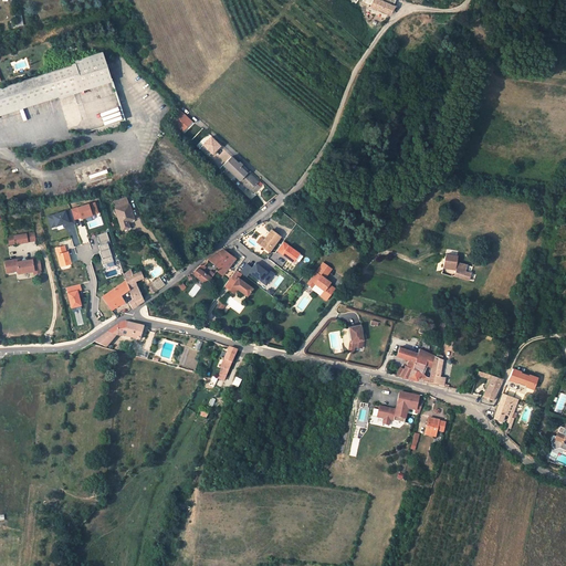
[(394,0),(379,0),(378,0),(363,0),(363,1),(371,4),(369,8),(379,10),(389,14),(395,7),(392,6),(394,0)]
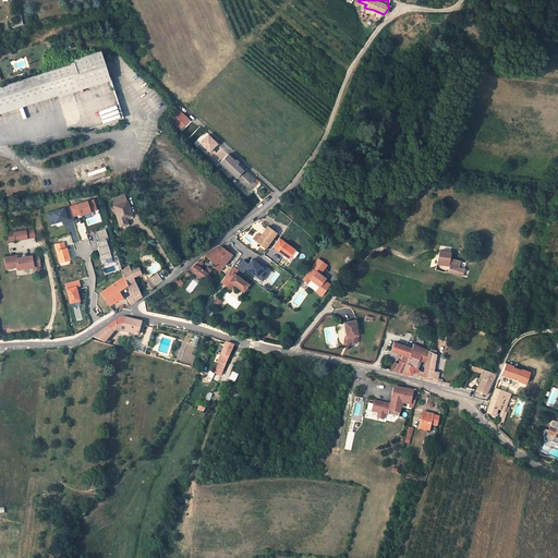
[(110,79),(101,52),(74,61),(74,62),(70,63),(0,86),(0,106),(43,93),(45,99),(76,89),(89,129),(95,126),(122,118),(123,118),(110,79)]
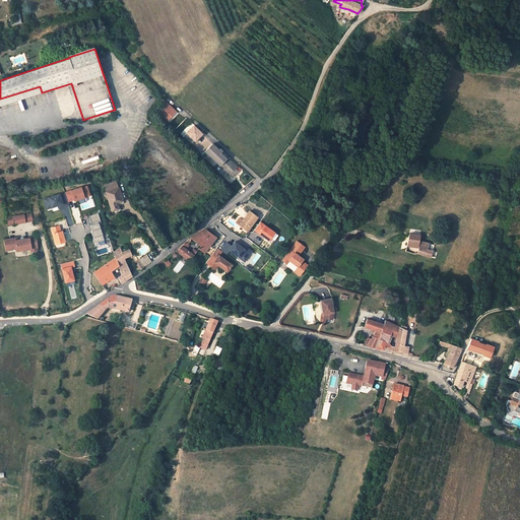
[(176,111),(165,101),(156,110),(168,121),(176,111)]
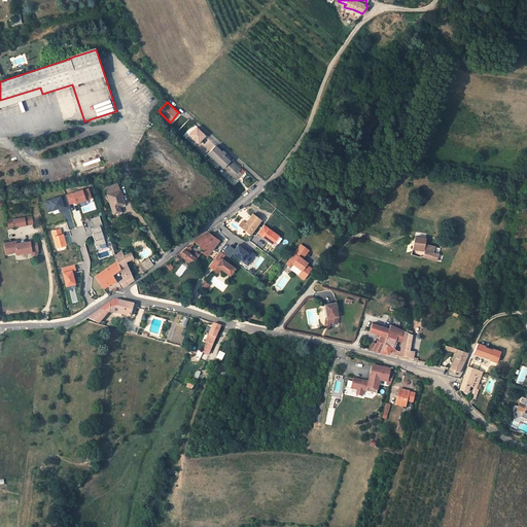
[(92,125),(116,115),(115,111),(90,119),(92,125)]
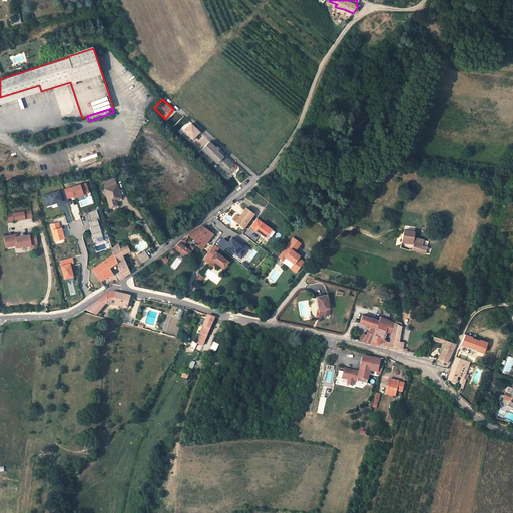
[(192,140),(201,132),(191,123),(183,131),(192,140)]
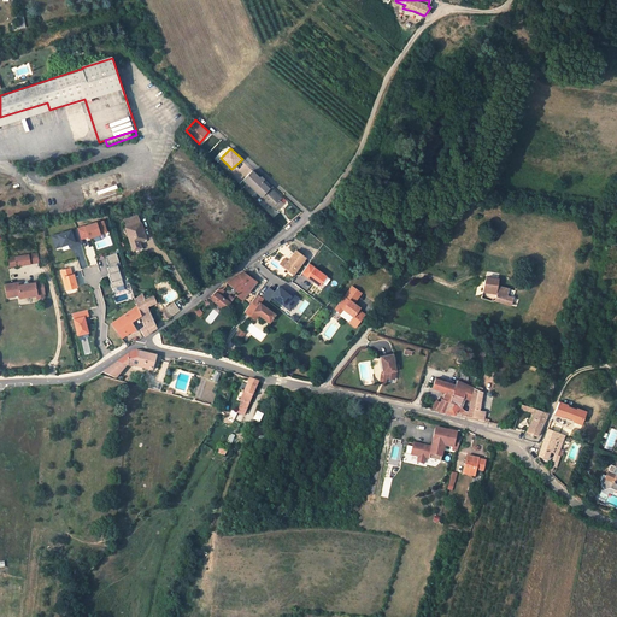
[(260,197),(272,209),(272,207),(276,211),(283,204),(280,200),(282,199),(270,187),(269,188),(262,181),(264,180),(260,177),(259,178),(252,171),(240,184),(257,201),(260,197)]
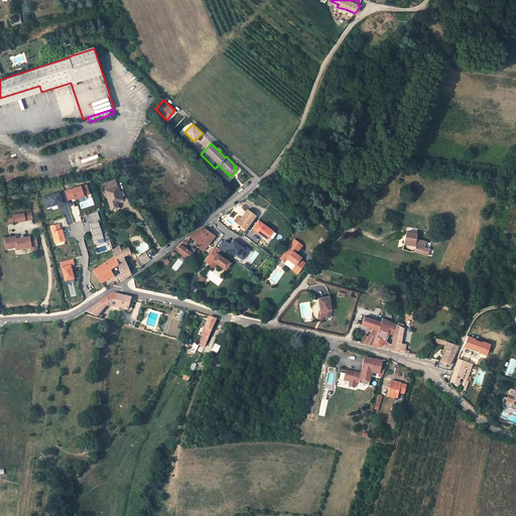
[(226,172),(223,175),(229,181),(232,178),(226,172)]
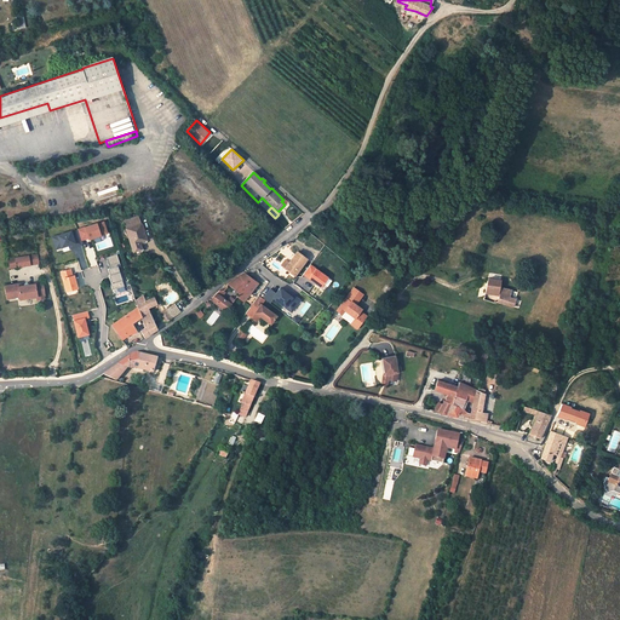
[(139,216),(125,220),(133,252),(138,250),(142,250),(139,242),(147,240),(139,216)]
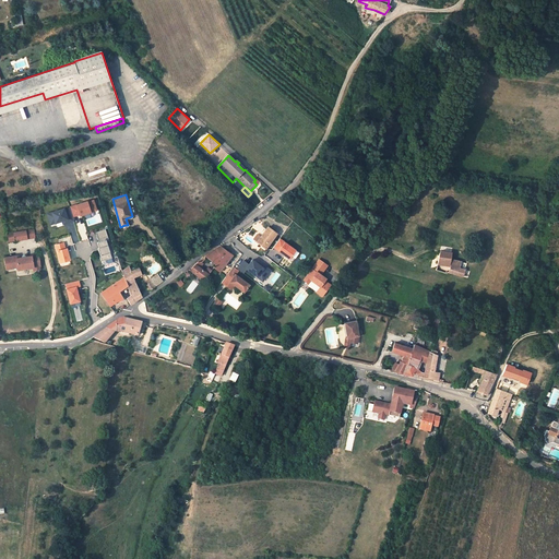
[(94,199),(70,206),(73,218),(98,211),(94,199)]
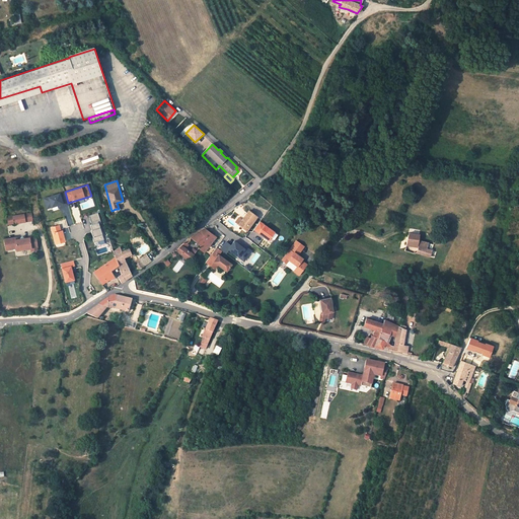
[(62,193),(44,198),(47,211),(65,206),(62,193)]
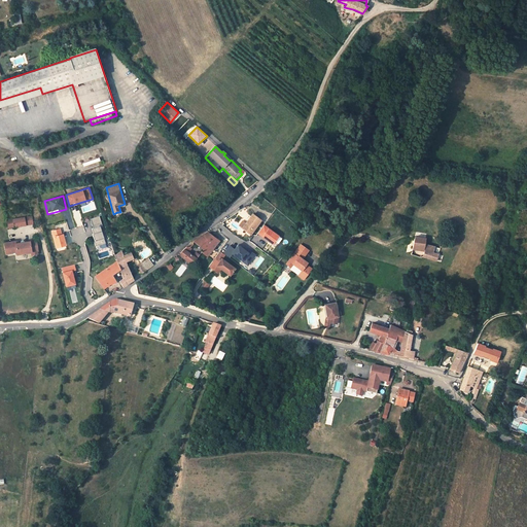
[(261,220),(251,213),(240,226),(250,235),(261,220)]
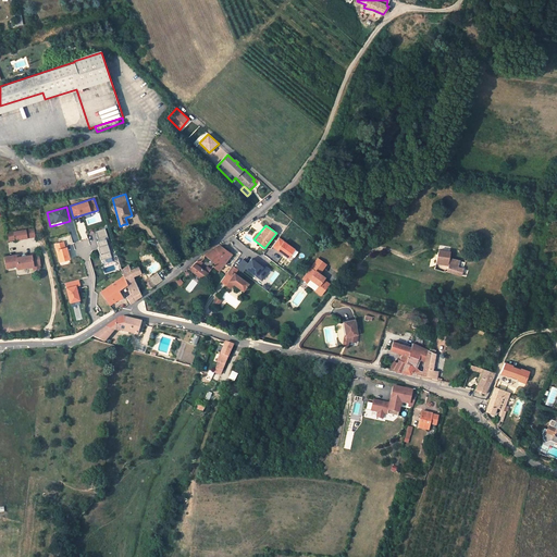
[(33,229),(25,230),(26,237),(35,236),(33,229)]
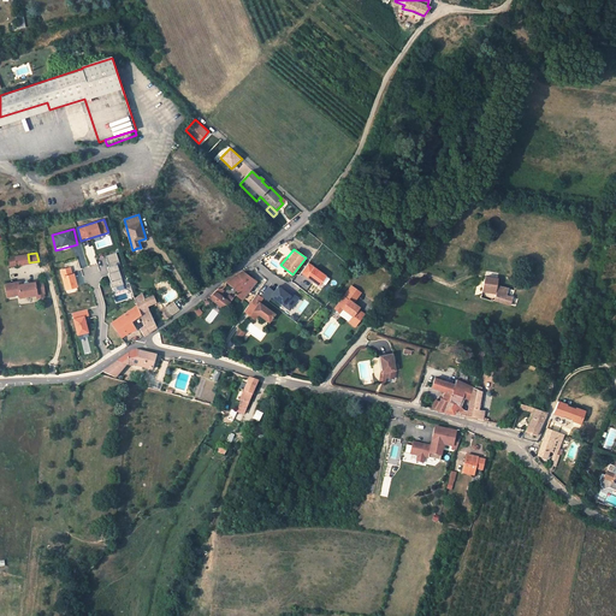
[(114,292),(125,289),(118,264),(119,264),(117,253),(105,256),(114,292)]
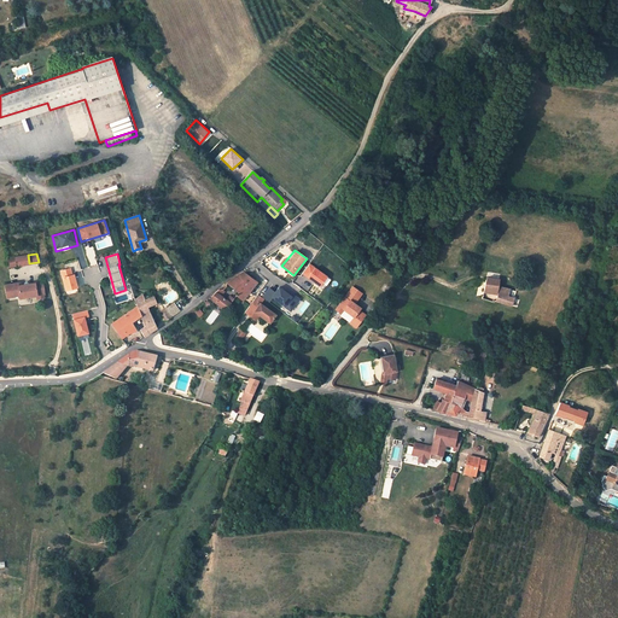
[(29,263),(28,255),(7,258),(9,264),(17,263),(17,266),(29,263)]
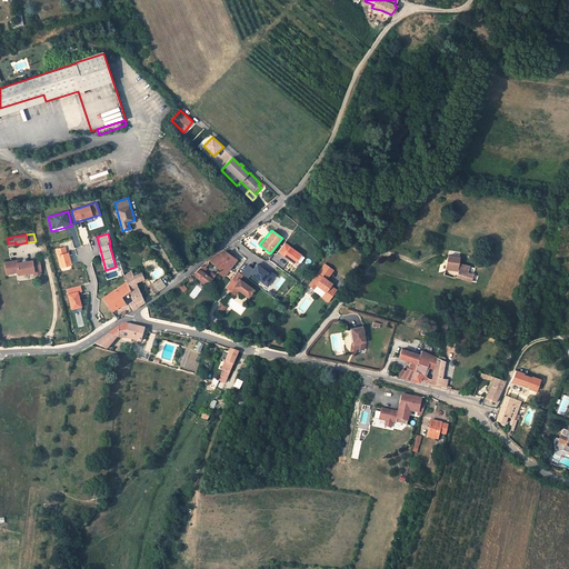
[(295,265),(302,255),(286,242),(278,252),(295,265)]
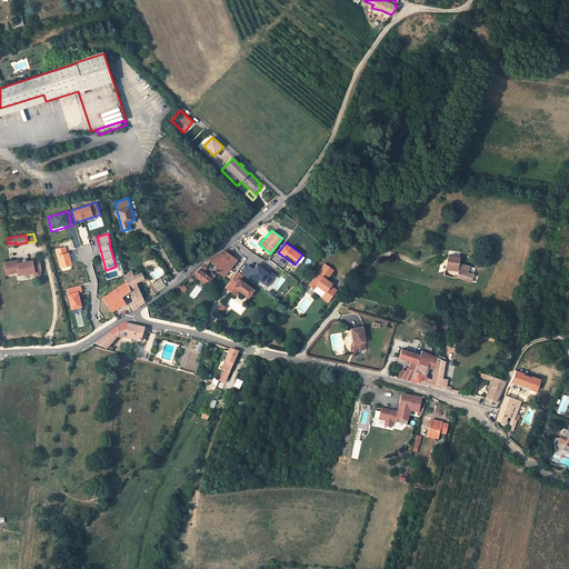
[(55,249),(60,269),(72,266),(67,246),(55,249)]
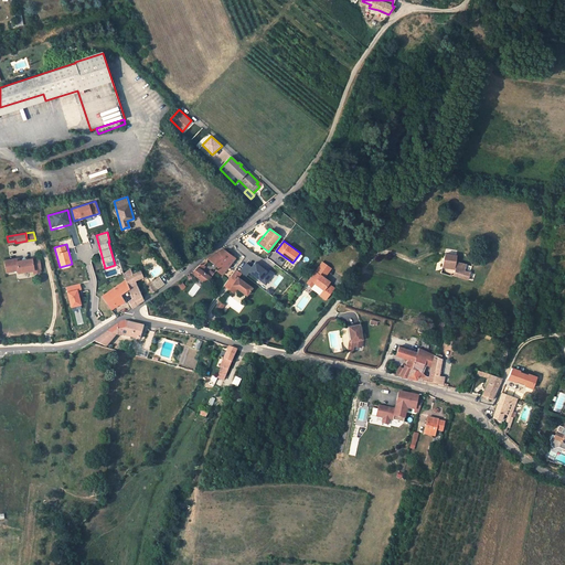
[(219,267),(216,270),(222,275),(225,270),(227,269),(235,257),(223,248),(217,252),(208,257),(211,260),(219,267)]
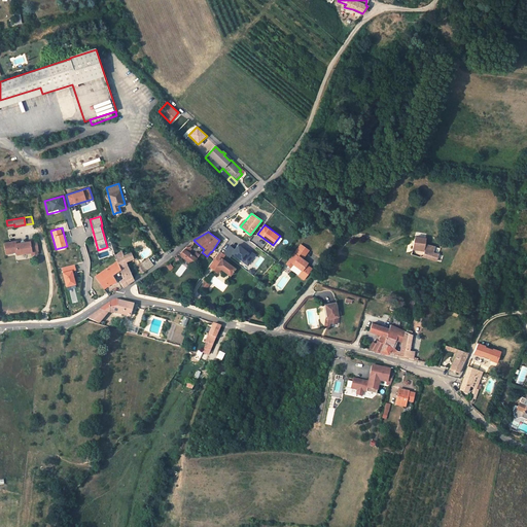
[(425,248),(423,257),(437,260),(438,253),(433,252),(434,246),(425,245),(426,239),(415,237),(413,246),(425,248)]
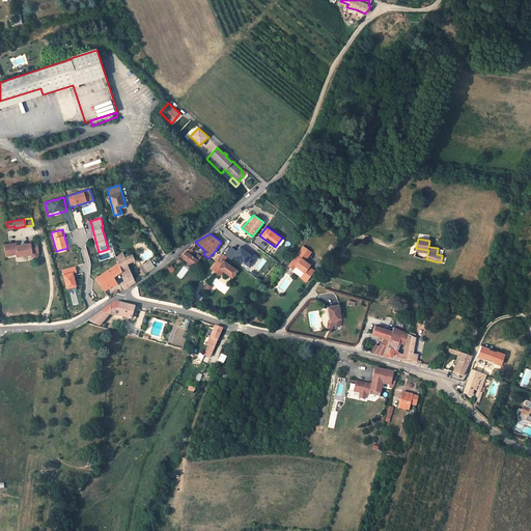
[(15,242),(4,244),(5,254),(16,253),(17,255),(31,254),(31,256),(36,256),(36,253),(37,253),(36,242),(32,242),(32,243),(16,245),(15,242)]
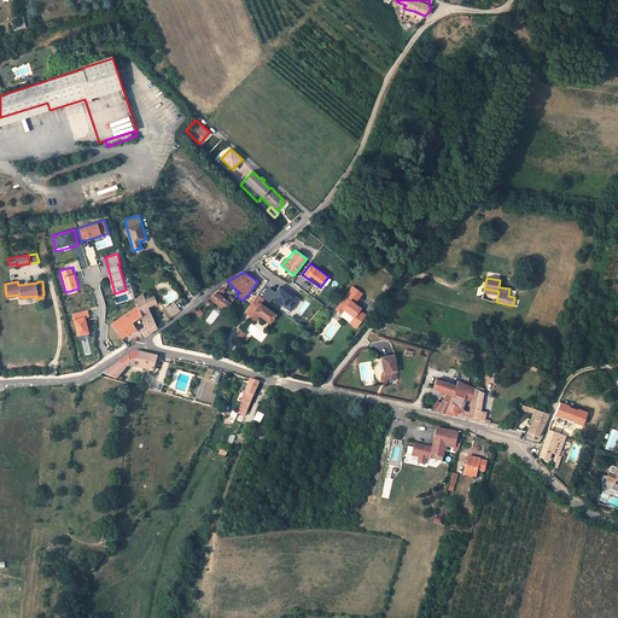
[(272,299),(292,313),(302,299),(296,295),(295,297),(279,286),(275,292),(269,287),(262,297),(269,302),(272,299)]
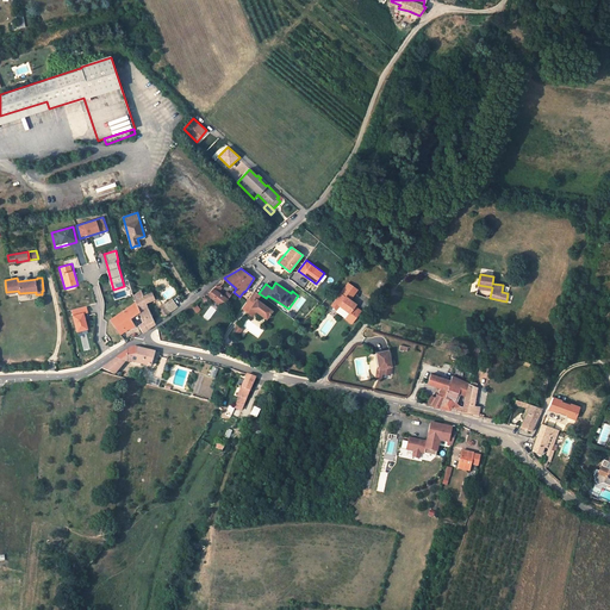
[(217,291),(213,288),(207,296),(223,306),(228,299),(225,297),(217,291)]
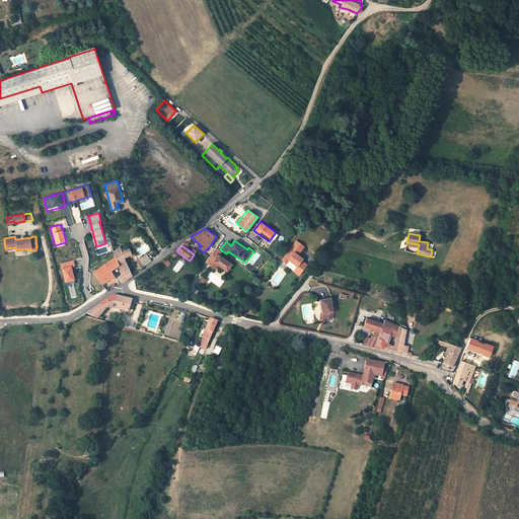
[(124,257),(132,254),(129,248),(122,251),(120,247),(114,251),(114,252),(115,257),(118,265),(120,269),(121,272),(122,275),(118,277),(121,283),(125,281),(124,280),(132,276),(124,257)]
